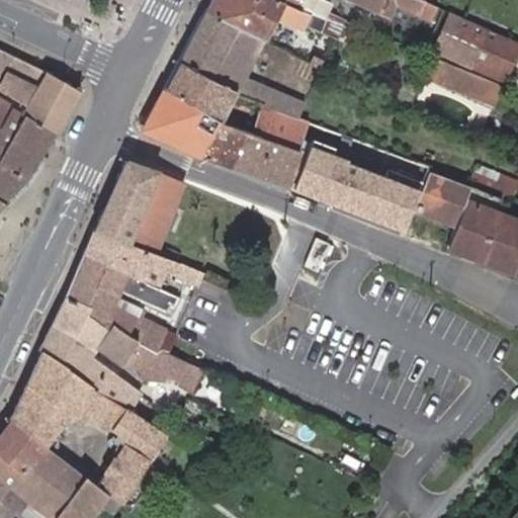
[(364,27),(326,12),(323,18),(284,0),(210,0),(204,11),(264,40),(276,15),(306,27),(308,24),(357,45),(364,27)]
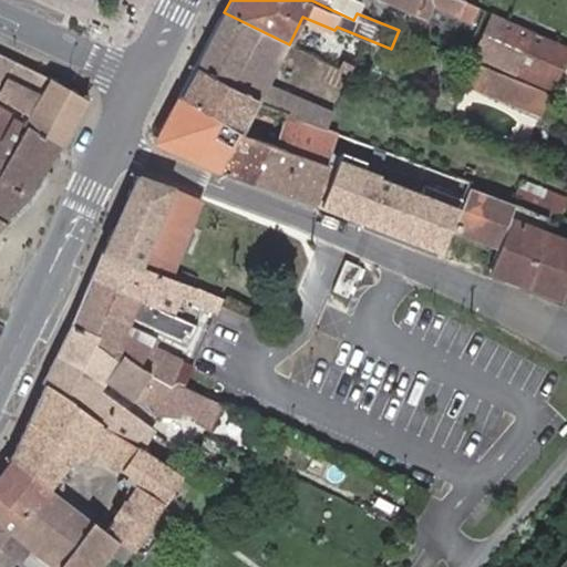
[(419,0),(388,0),(414,12),(419,0)]
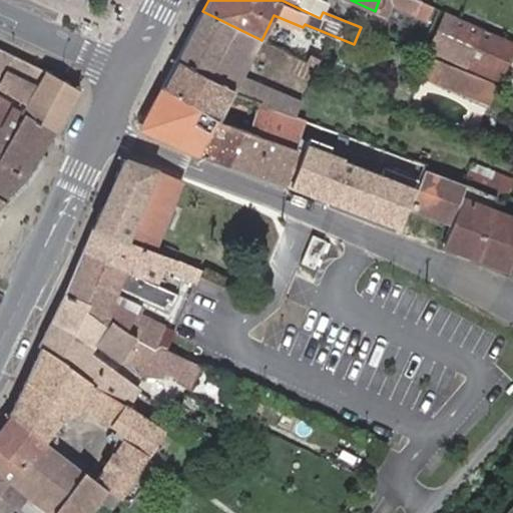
[(467,65),(484,26),(446,9),(429,49),(467,65)]
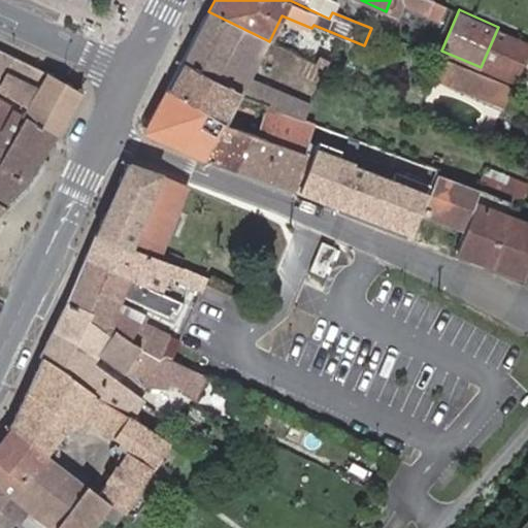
[(269,41),(208,11),(180,62),(239,94),(257,103),(265,106),(302,120),(310,101),(252,76),(269,41)]
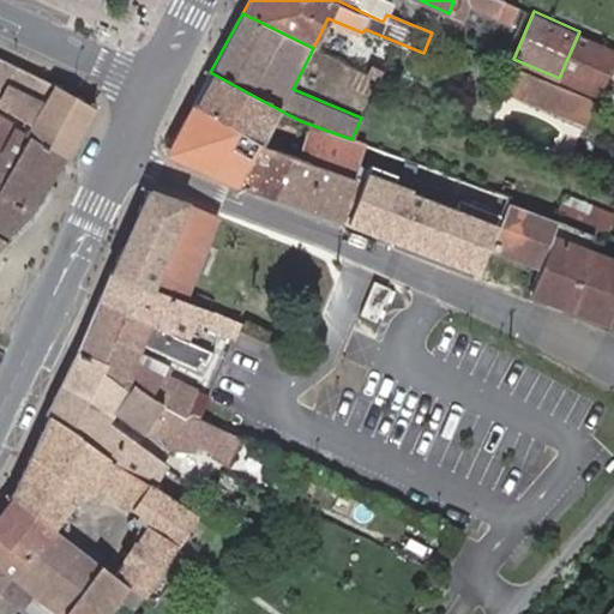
[(0,59),(0,103),(30,121),(24,131),(23,134),(64,158),(94,109),(50,84),(0,59)]
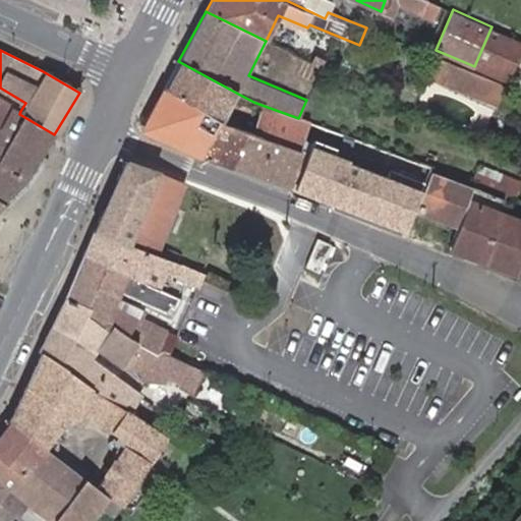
[(315,53),(311,63),(320,67),(324,69),(328,59),(315,53)]
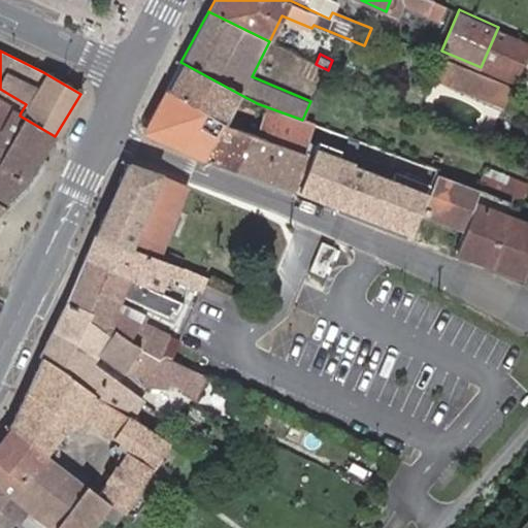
[(513,88),(442,61),(434,80),(503,109),(513,88)]
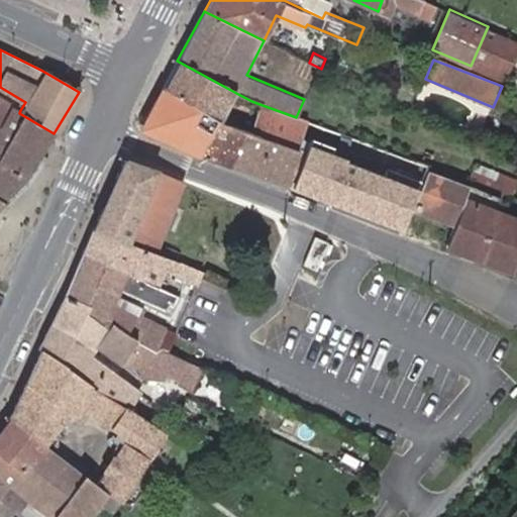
[(234,92),(177,61),(162,88),(220,121),(234,92)]
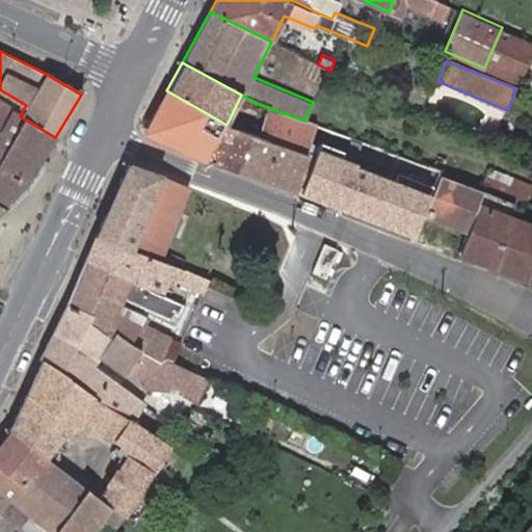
[(227,125),(166,90),(143,131),(205,158),(235,170),(256,135),(227,125)]
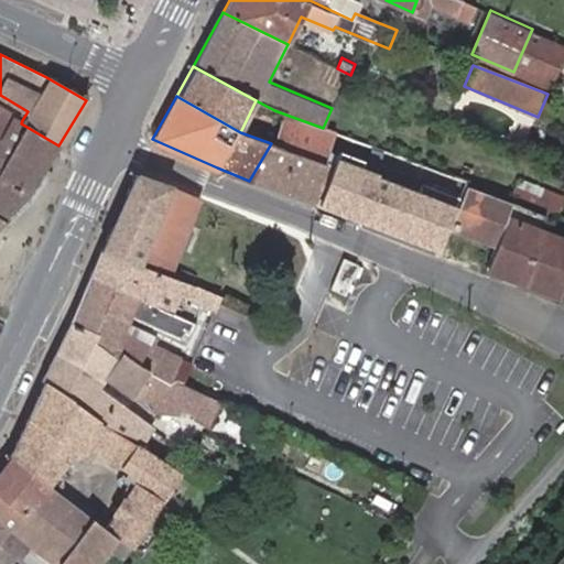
[(0,142),(42,172),(58,145),(21,123),(22,120),(0,108),(0,142)]
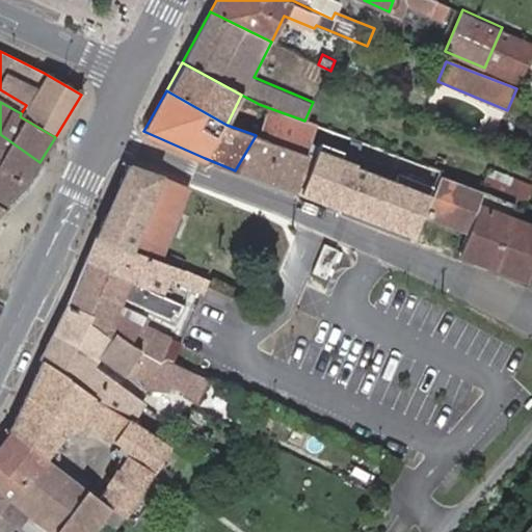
[(304,121),(267,107),(258,135),(308,153),(310,141),(315,125),(304,121)]
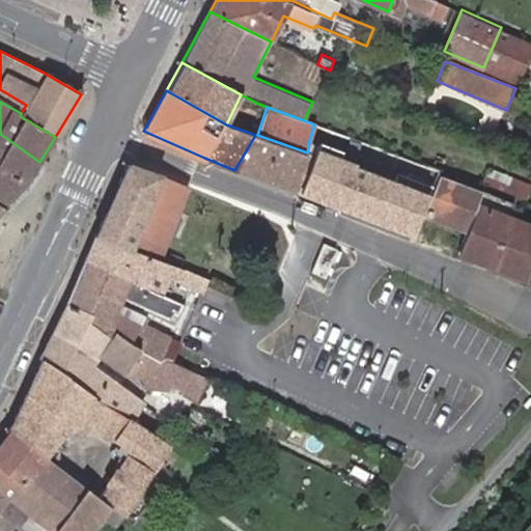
[(42,165),(39,162),(0,134),(0,206),(3,210),(28,185),(42,165)]
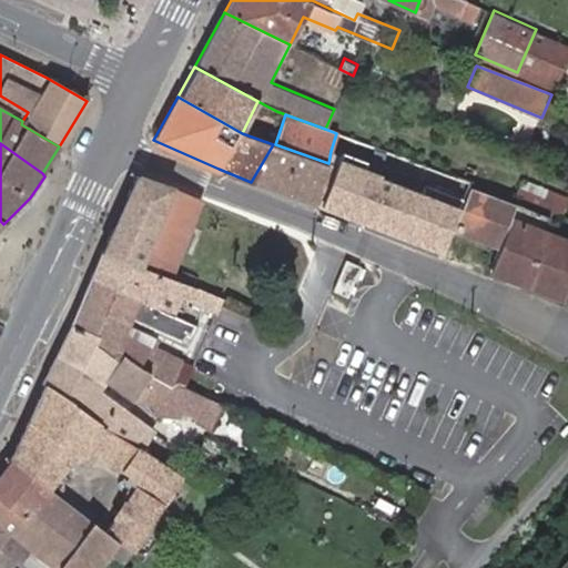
[(273,144),(251,182),(316,205),(328,163),(275,144),(273,144)]
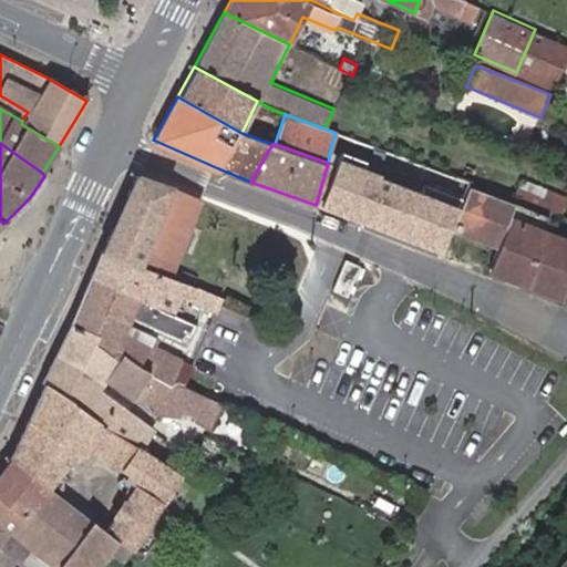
[(340,154),(330,151),(328,163),(316,205),(444,253),(452,230),(454,226),(453,206),(456,205),(457,188),(462,179),(423,165),(412,192),(415,193),(414,198),(336,168),(340,154)]
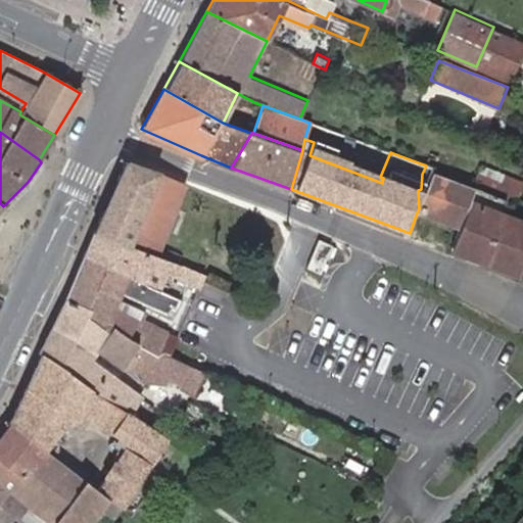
[(189,185),(126,162),(93,234),(154,257),(189,185)]
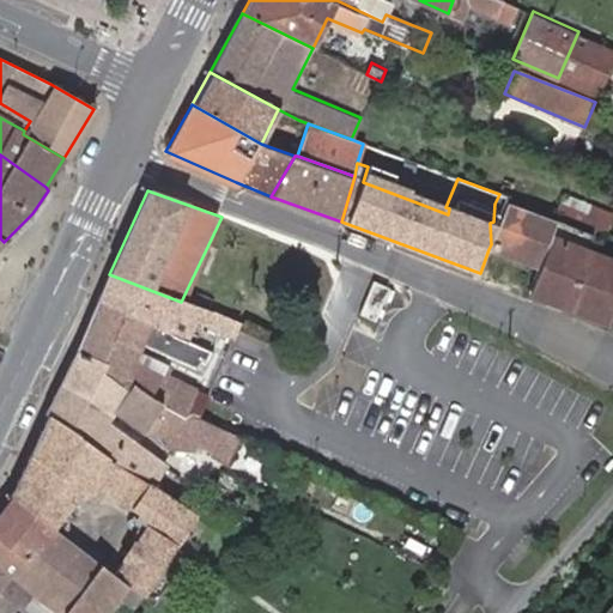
[(558,214),(607,234),(612,217),(612,211),(565,193),(558,214)]
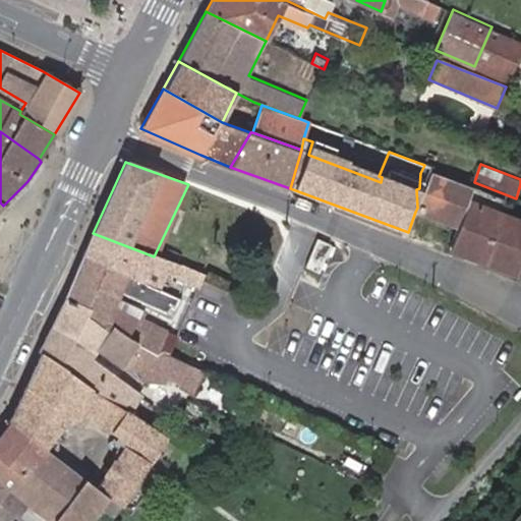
[(471,190),(429,175),(417,208),(415,212),(458,228),(468,197),(471,190)]
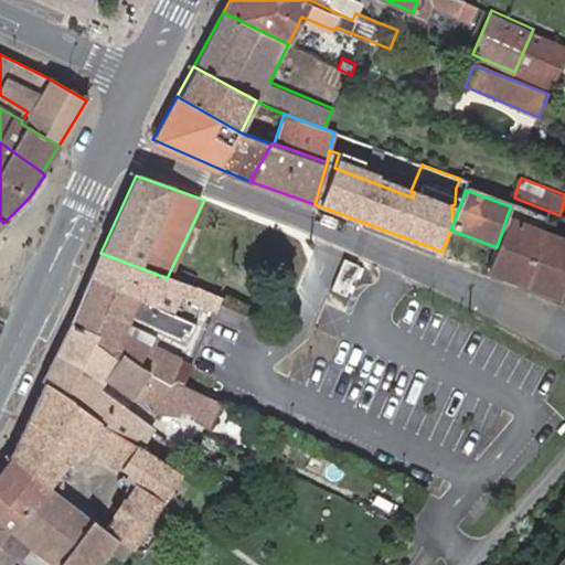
[(489,269),(560,297),(564,283),(564,235),(508,214),(497,247),(489,269)]
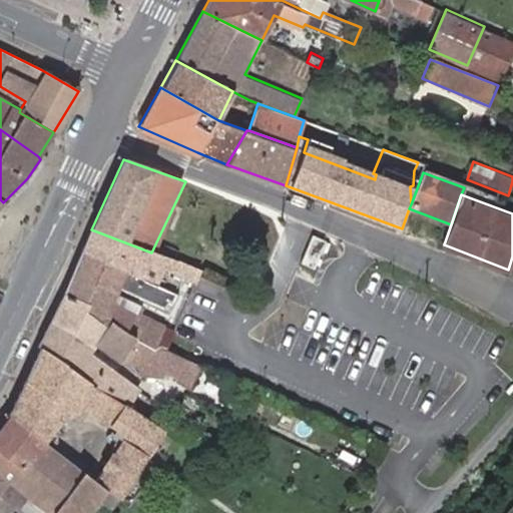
[(70,278),(62,294),(132,337),(152,349),(164,353),(164,351),(172,332),(132,314),(136,305),(114,294),(116,289),(166,310),(173,294),(155,287),(159,278),(162,270),(194,283),(198,271),(151,252),(91,229),(70,278)]
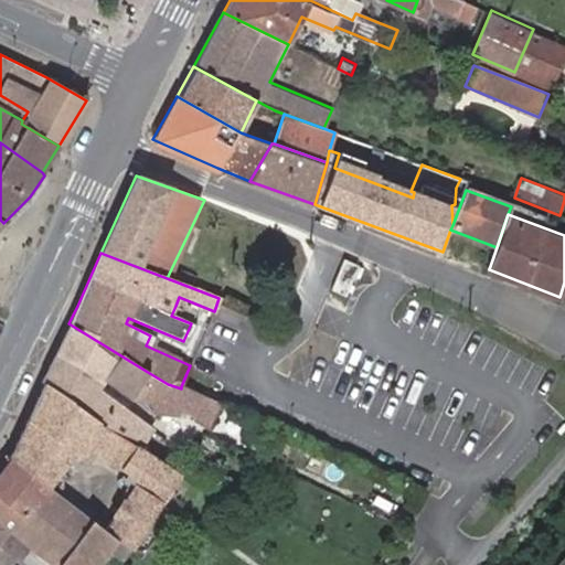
[(355,267),(340,260),(330,288),(344,295),(355,267)]
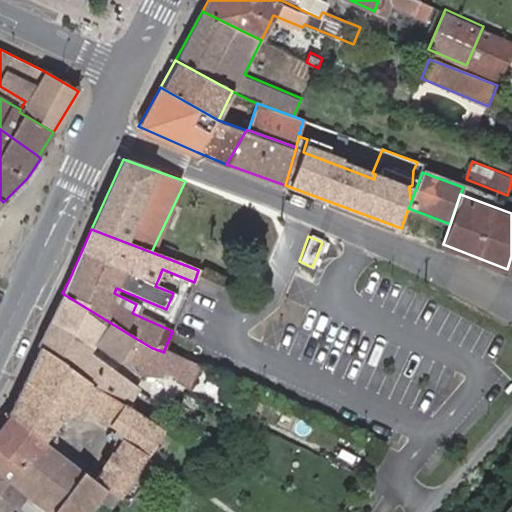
[(180,286),(159,277),(155,286),(173,293),(176,295),(180,286)]
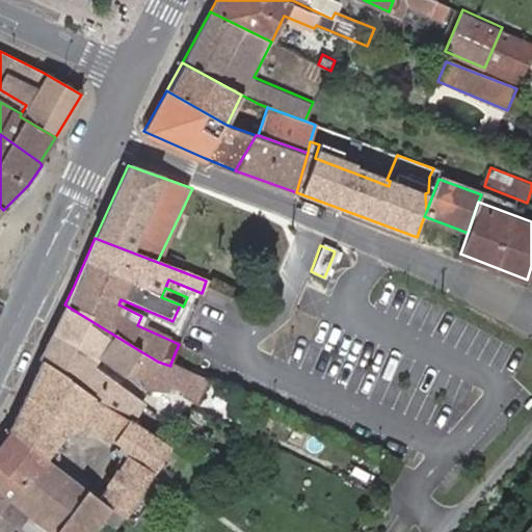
[(38,361),(130,420),(144,405),(91,366),(95,362),(52,331),(38,361)]
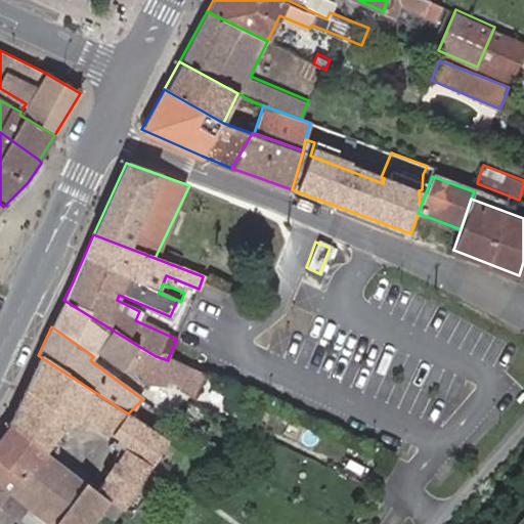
[(156,356),(135,344),(120,370),(140,384),(165,387),(169,381),(181,388),(178,392),(192,400),(206,375),(168,358),(168,360),(156,356)]
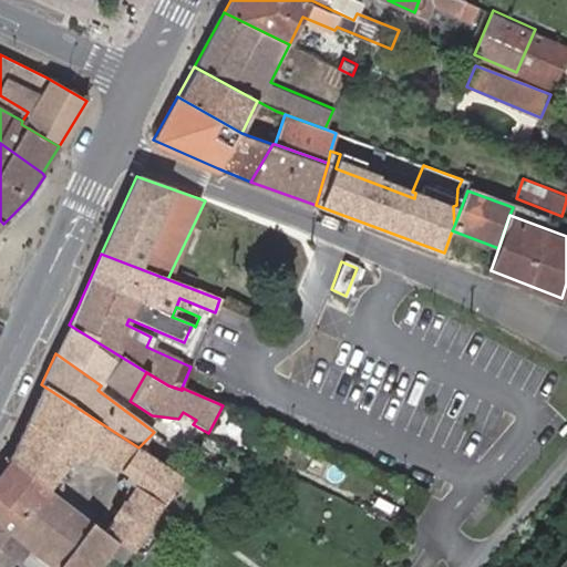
[(102,532),(132,550),(142,556),(160,532),(148,525),(179,474),(138,447),(41,384),(7,459),(10,461),(45,488),(74,453),(81,457),(85,450),(133,481),(102,532)]
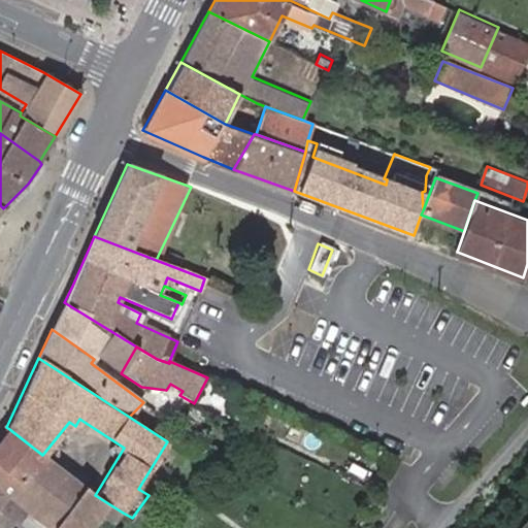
[(9,429),(0,439),(0,491),(6,497),(25,513),(46,527),(90,527),(99,516),(114,526),(123,513),(107,503),(95,495),(42,455),(9,429)]
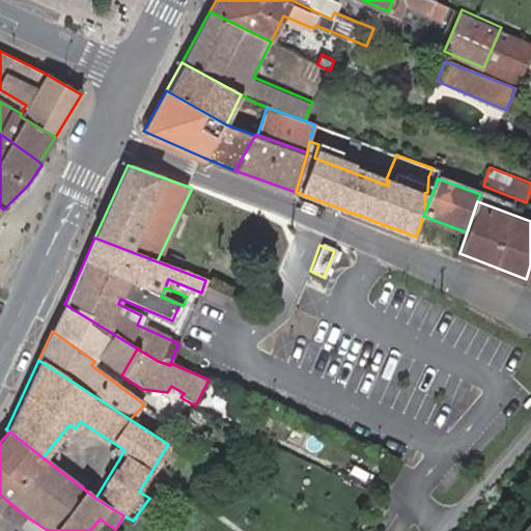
[(0,530),(5,530),(8,528),(11,523),(17,526),(25,515),(6,500),(0,494),(0,530)]
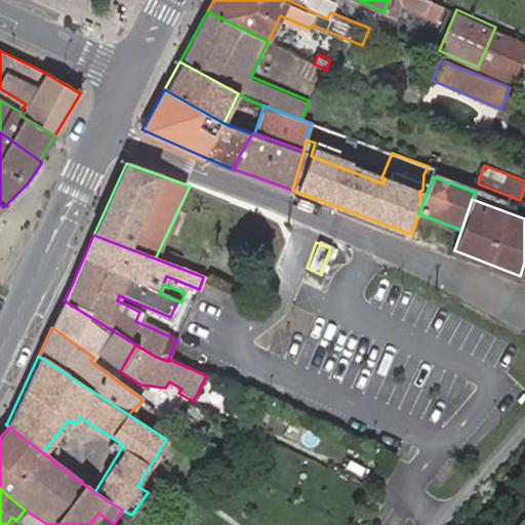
[(46,524),(25,510),(16,520),(23,524),(46,524)]
